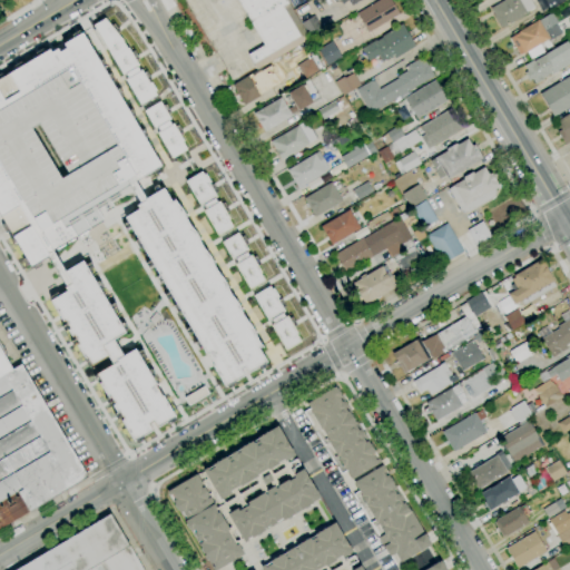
[(257,70),(247,53),(262,45),(235,0),(284,0),(308,40),(257,70)]
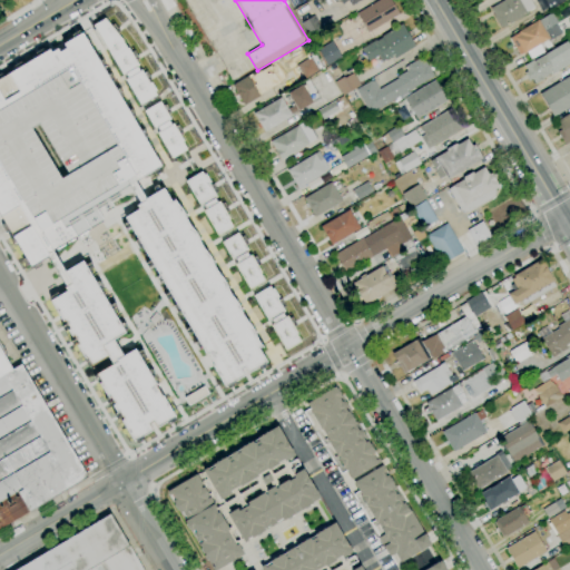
[(369,32),(356,13),(377,0),(391,0),(400,13),(395,17),(394,18),(393,18),(369,32)]
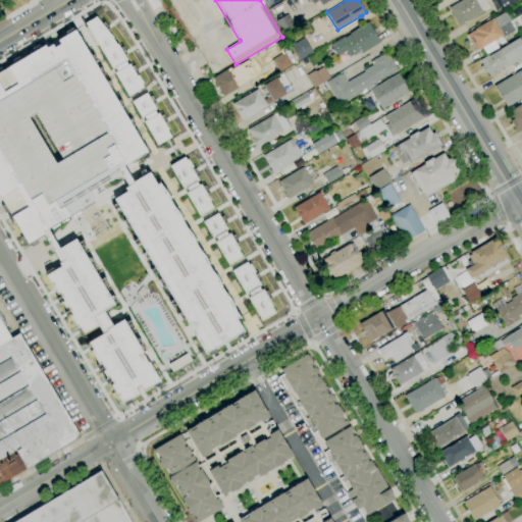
[(460,27),(459,24),(458,24),(452,14),(452,13),(449,7),(461,0),(485,0),(490,8),(460,27)]
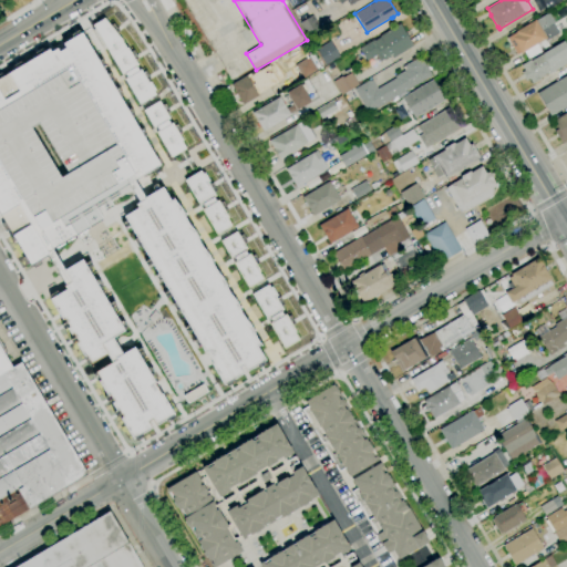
[(516,54),(507,39),(516,33),(515,31),(535,19),(536,21),(549,13),(555,22),(553,23),(558,33),(546,41),(549,47),(528,60),(524,52),(521,53),(519,53),(516,54)]
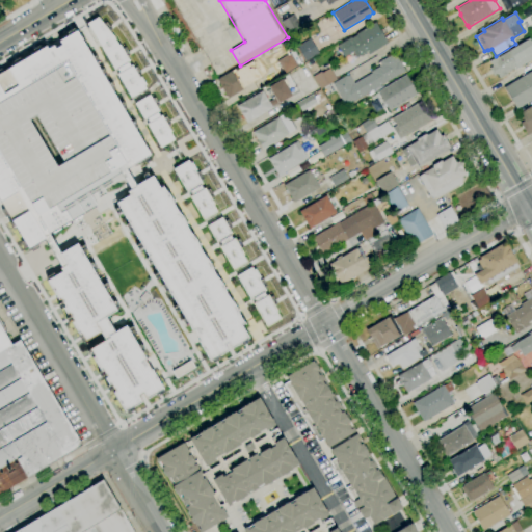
[(290,32),(283,21),(293,14),(300,25),(290,32)]
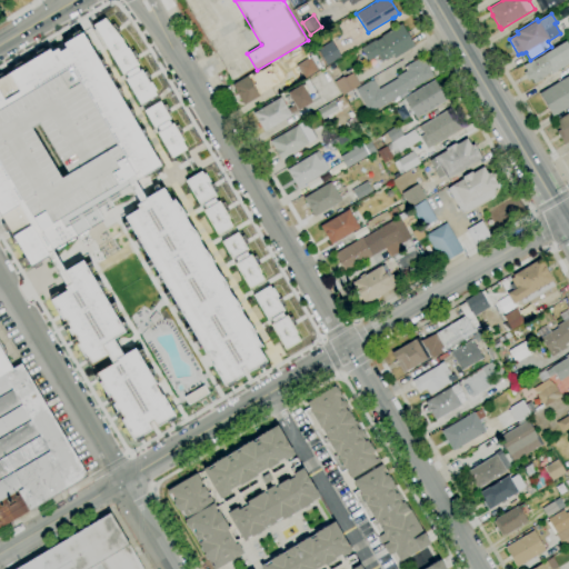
[(135,106),(151,98),(111,16),(95,23),(135,106)]
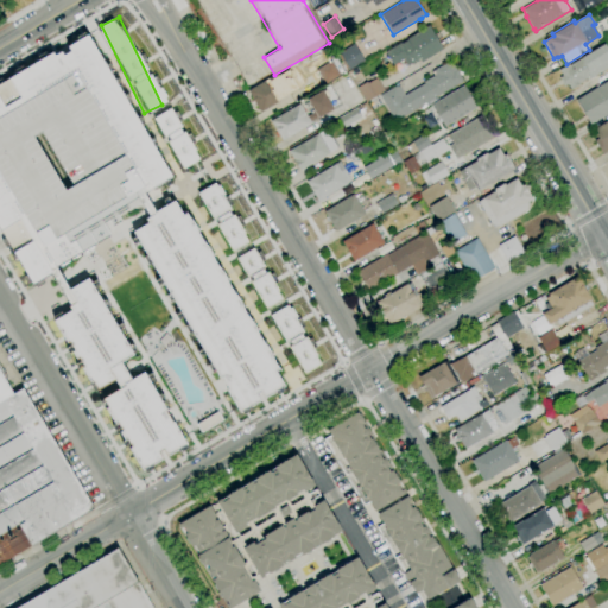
[(407,67),(403,59),(393,65),(385,52),(400,43),(401,44),(407,40),(406,39),(428,25),(443,49),(420,63),(419,61),(412,64),(411,63),(407,67)]
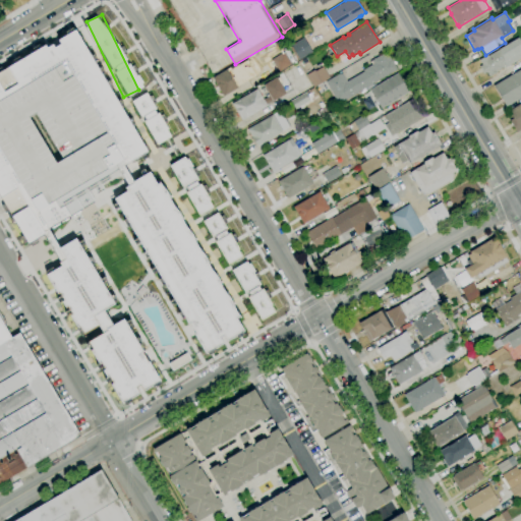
[(0,198),(27,245),(50,231),(49,229),(96,201),(88,188),(148,153),(74,31),(58,40),(60,44),(54,47),(52,44),(47,47),(46,45),(0,71),(0,198)]
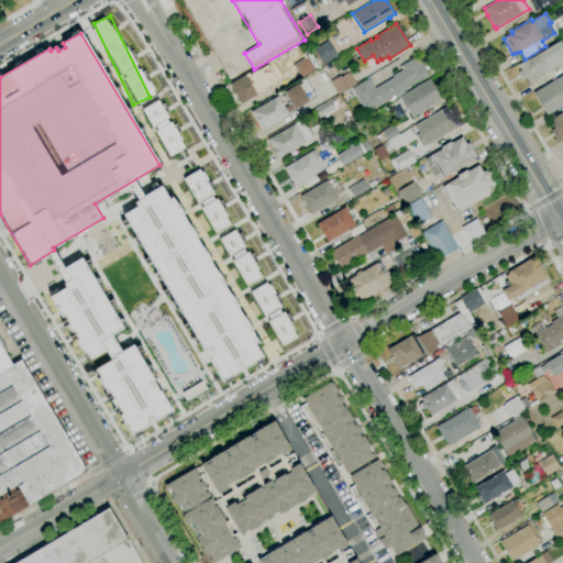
[(528,83),(525,78),(522,79),(517,72),(520,69),(517,64),(526,59),(527,61),(538,54),(560,41),(562,46),(562,63),(543,75),(542,74),(528,83)]
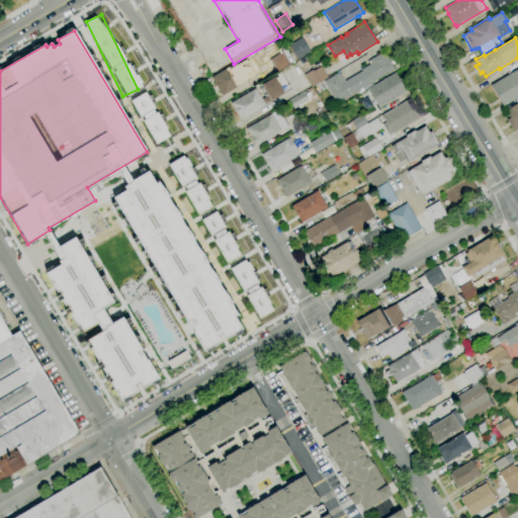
[(301,38),(311,53),(297,60),(289,46),(301,38)]
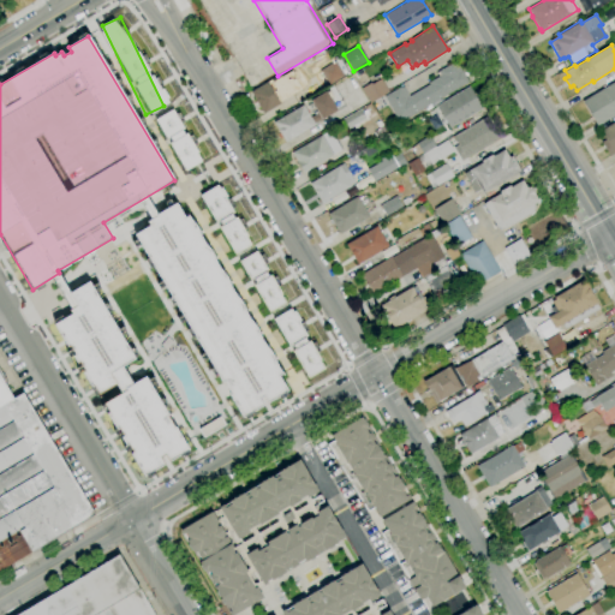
[(399,124),(383,96),(402,85),(410,96),(429,84),(428,83),(439,76),(436,73),(439,72),(437,71),(455,60),(469,82),(399,124)]
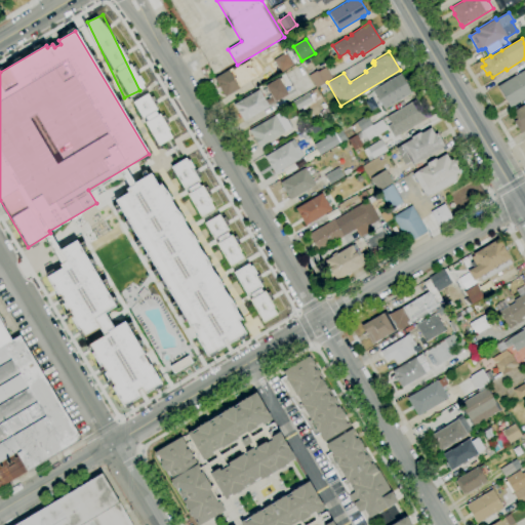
[(273,61),(285,53),(292,65),(280,73),(273,61)]
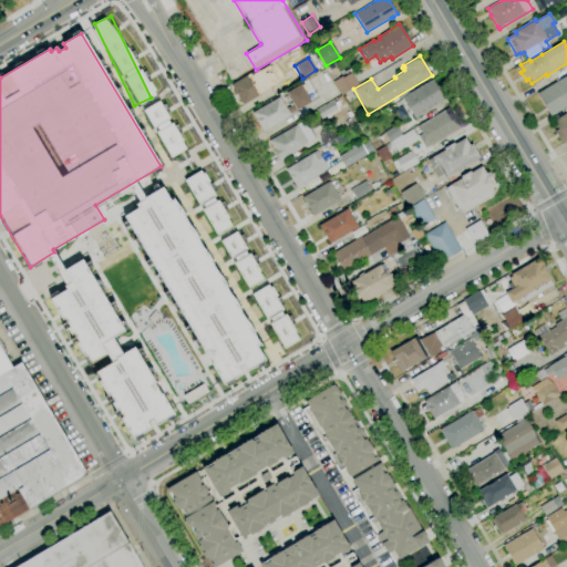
[(260,68),(261,68),(263,66),(270,80),(268,81),(271,88),(243,105),(230,84),(260,68)]
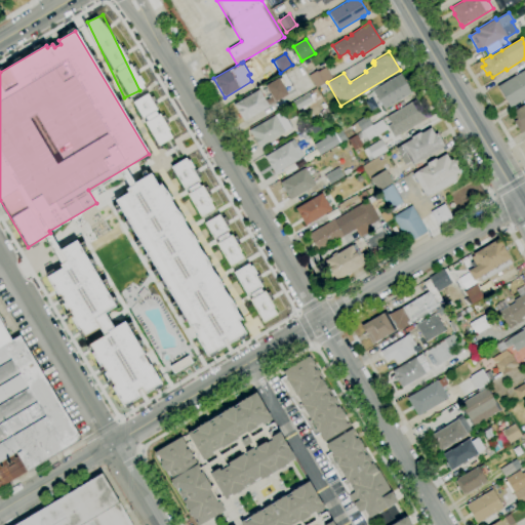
[(316,88),(308,76),(317,70),(318,72),(325,67),(332,78),(316,88)]
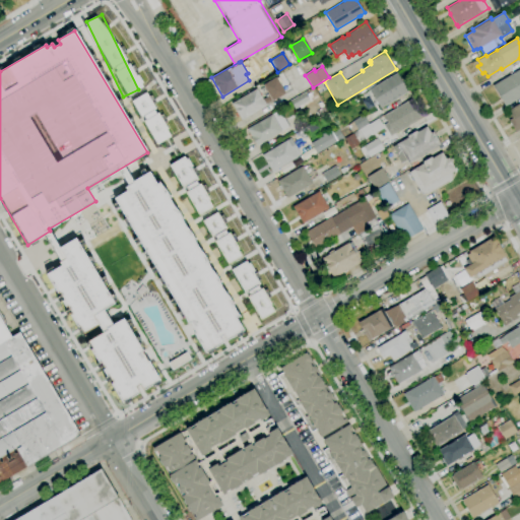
[(519,96),(505,107),(492,85),(519,67),(519,96)]
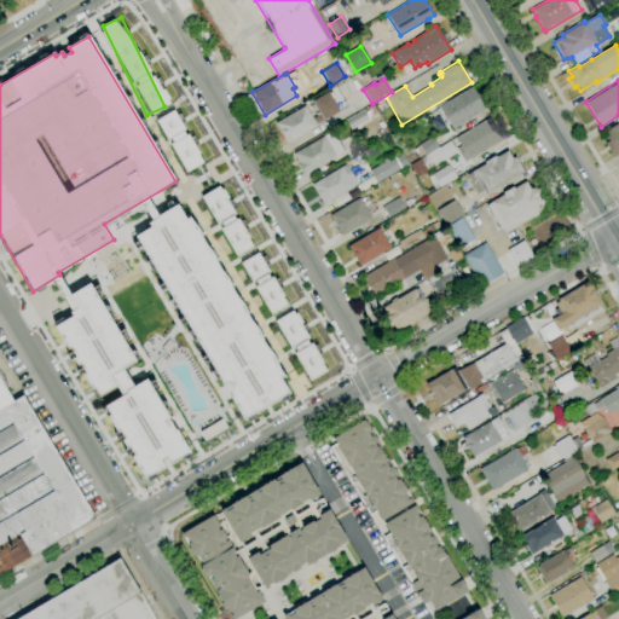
[(452,129),(439,106),(473,86),(486,109),(452,129)]
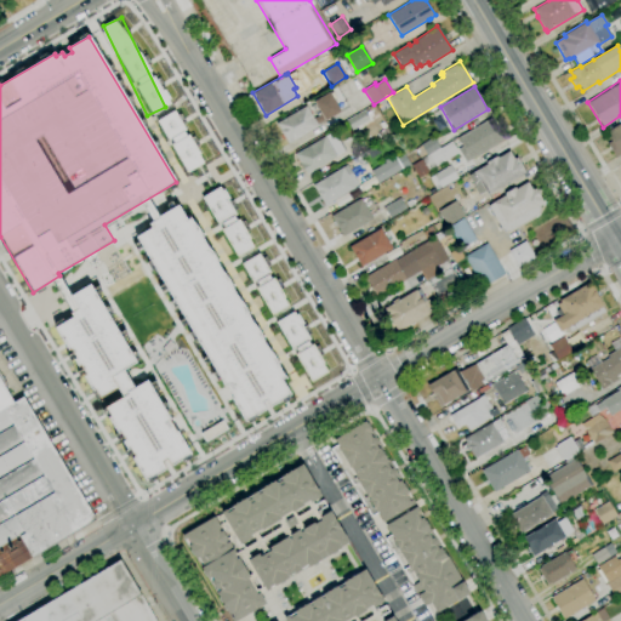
[(313,119),(317,117),(315,114),(319,112),(313,102),(330,92),(341,112),(326,120),(328,120),(323,123),(323,121),(317,125),(313,119)]
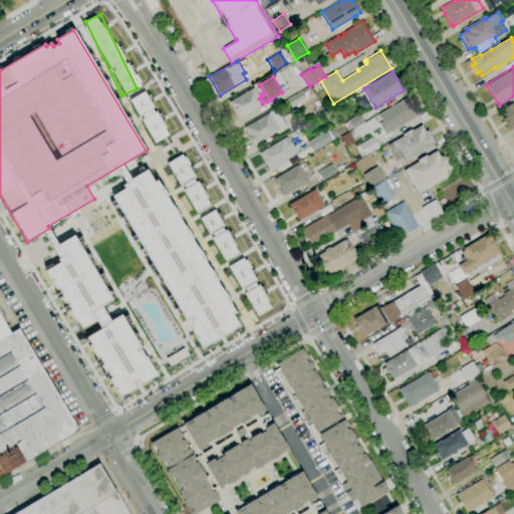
[(262,103),(263,104),(238,119),(228,102),(253,87),(259,98),(262,103)]
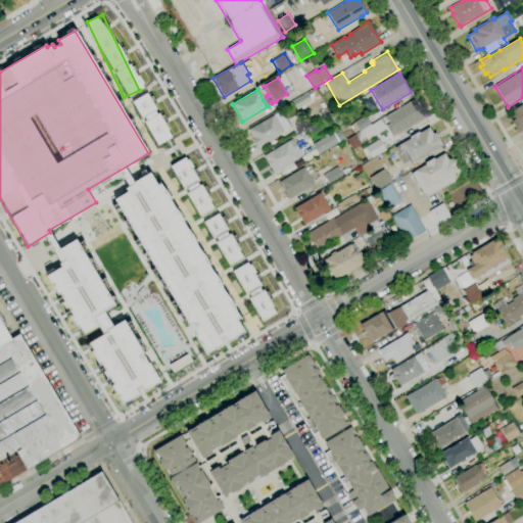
[(131,101),(156,145),(171,137),(146,93),(131,101)]
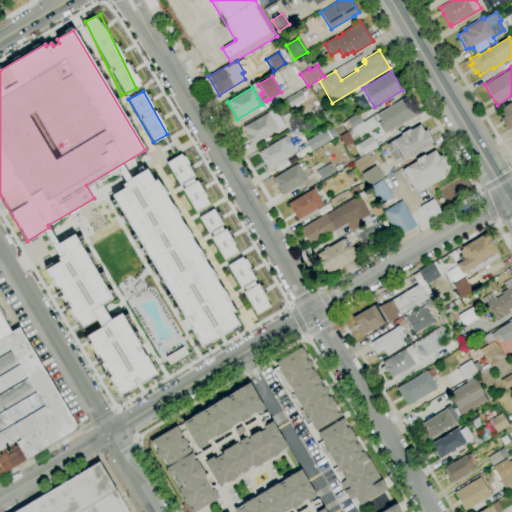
[(290,107),(285,100),(299,91),(304,98),(290,107)]
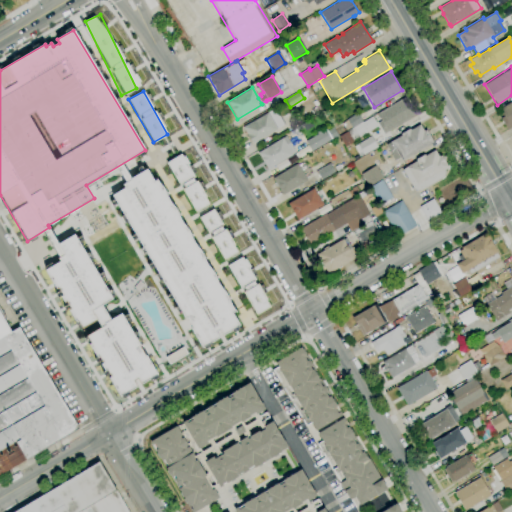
[(388,132),(387,130),(387,131),(381,122),(382,121),(377,113),(403,97),(408,104),(409,104),(416,115),(388,132)]
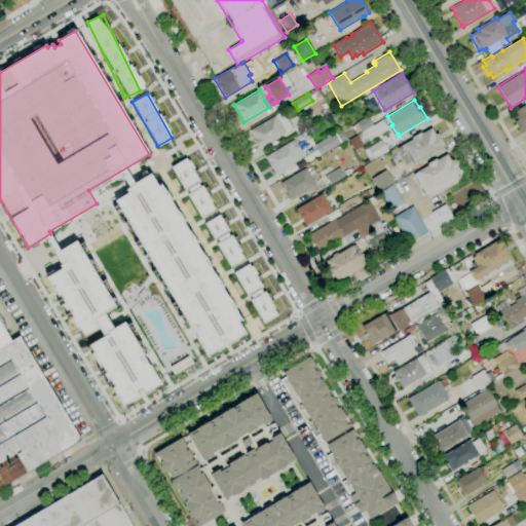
[(525,132),(521,135),(514,121),(517,119),(513,112),(525,104),(525,132)]
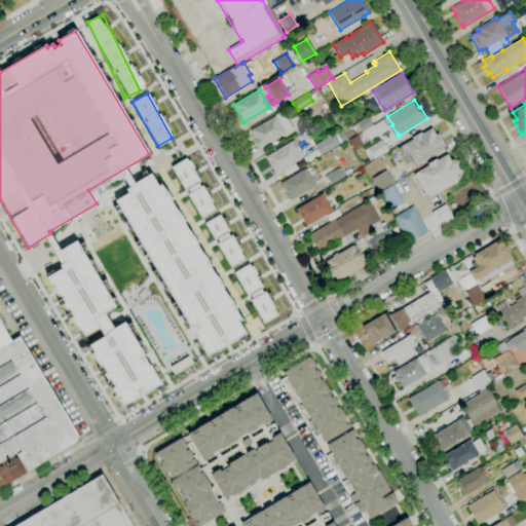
[(259,148),(249,130),(283,111),(293,128),(259,148)]
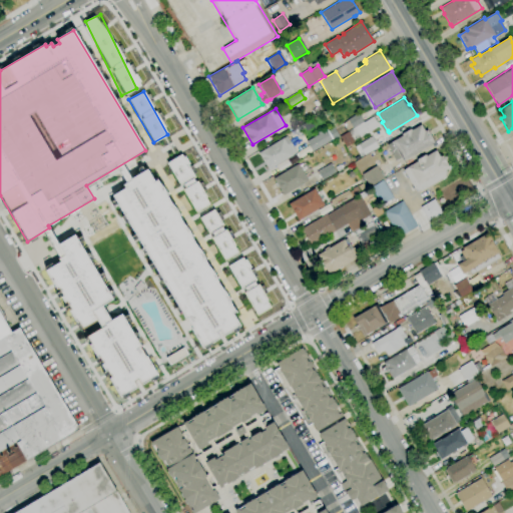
[(353,128),(347,119),(358,113),(363,122),(353,128)]
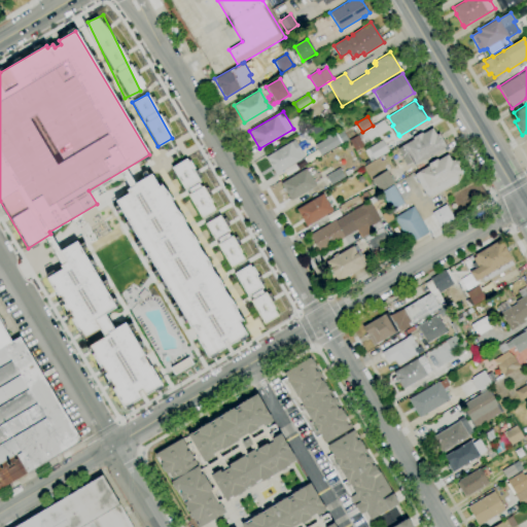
[(364,145),(358,135),(383,119),(389,130),(364,145)]
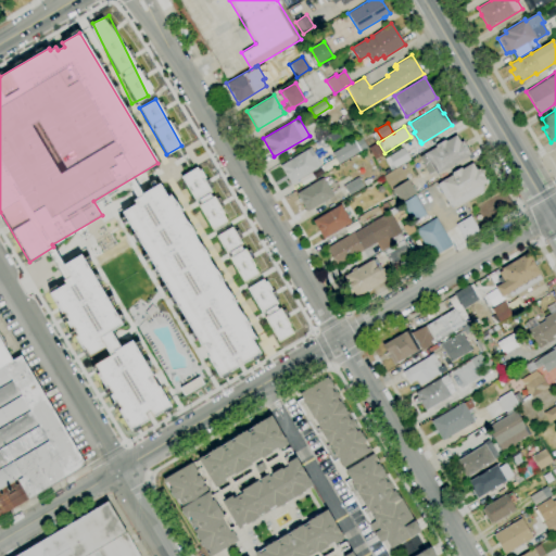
[(428,175),(425,169),(426,168),(419,158),(436,147),(434,146),(444,140),(445,141),(456,135),(460,142),(463,141),(470,154),(437,175),(434,172),(428,175)]
